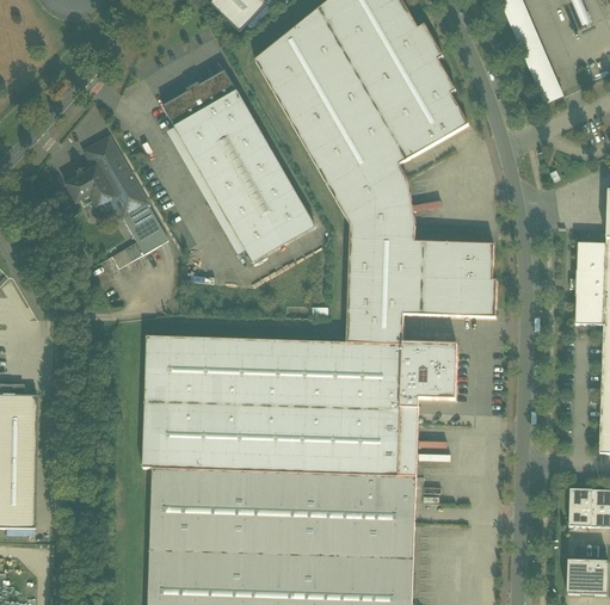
[(209,0),(239,29),(266,0),(209,0)]
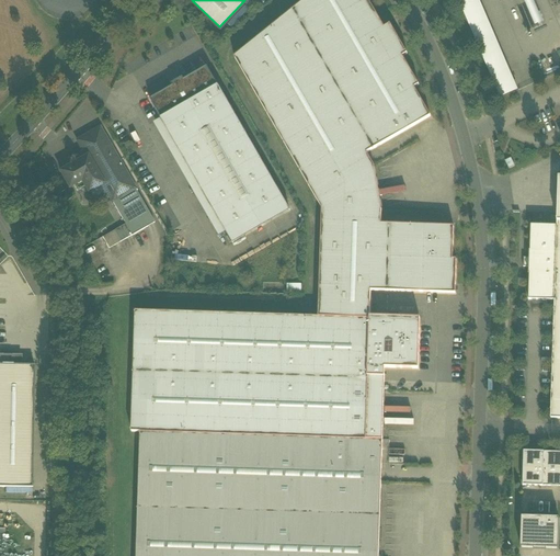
[(321,204),(318,313),(368,314),(368,311),(369,311),(369,286),(454,288),(455,254),(452,254),(453,222),(380,219),(380,205),(373,161),(366,148),(430,112),(413,83),(418,80),(401,52),(407,49),(389,20),(384,23),(369,0),(298,0),(233,53),(321,204)]
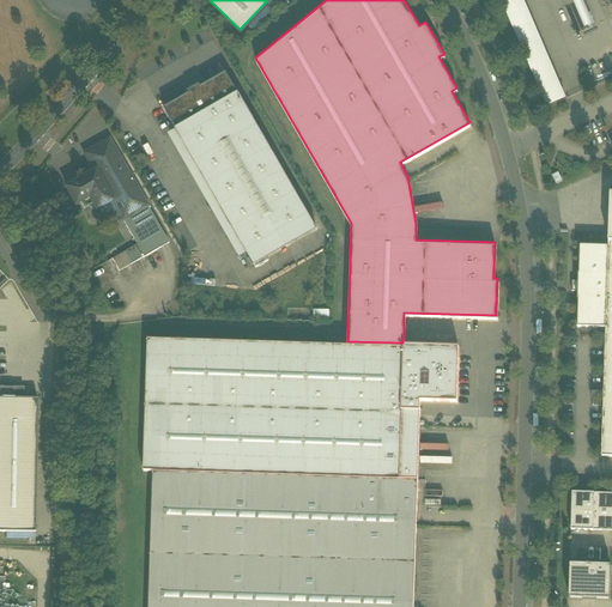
[(503,0),(546,98),(563,91),(522,0),(503,0)]
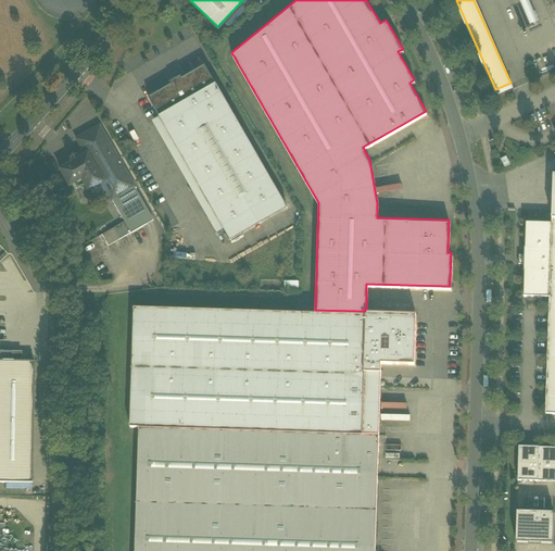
[(521,0),(530,21),(538,17),(530,0),(521,0)]
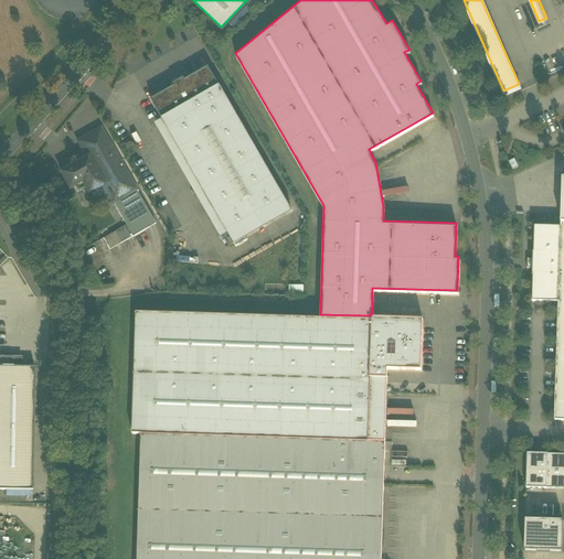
[(150,95),(161,115),(219,82),(208,62),(184,75),(183,73),(171,79),(173,82),(150,95)]
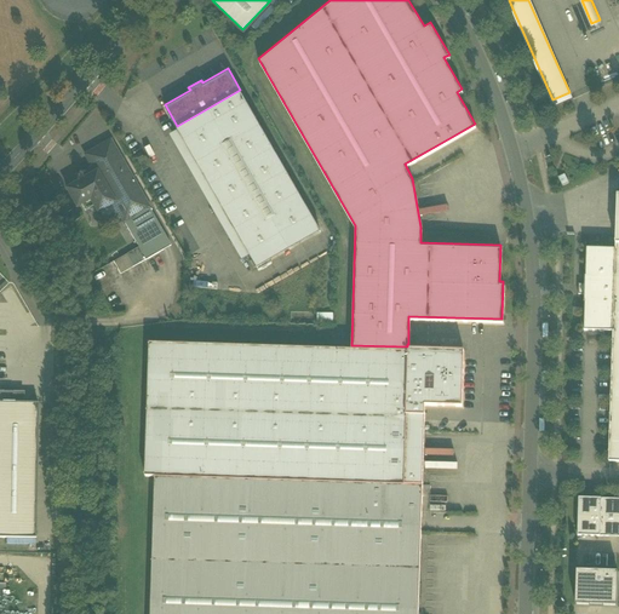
[(313,214),(240,90),(177,126),(248,251),(250,251),(313,214)]
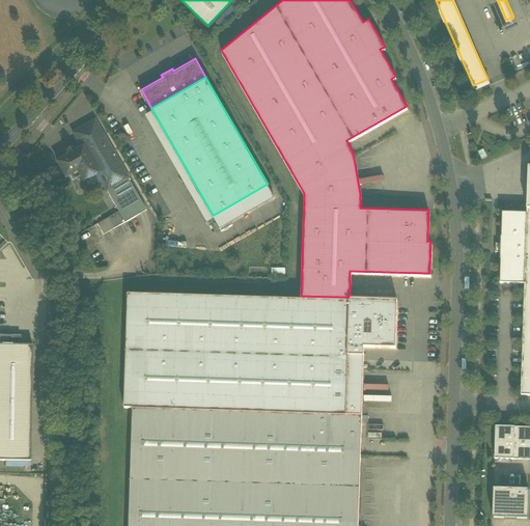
[(213,215),(151,108),(144,112),(205,219),(213,215)]
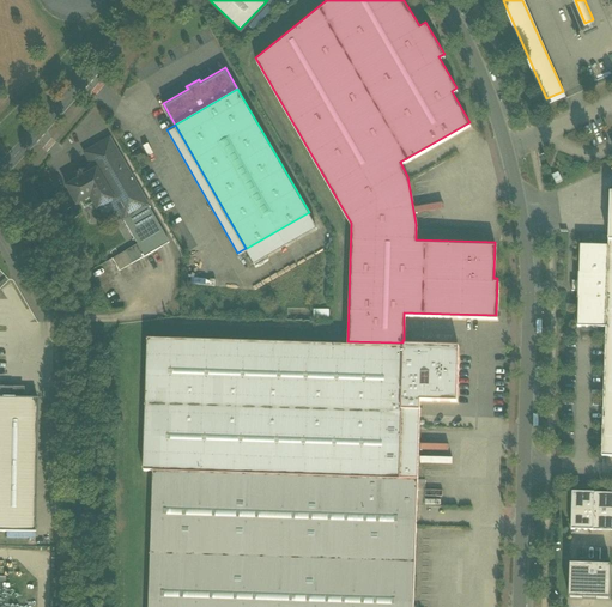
[(110,195),(114,202),(139,189),(107,134),(83,149),(90,161),(92,165),(110,195)]
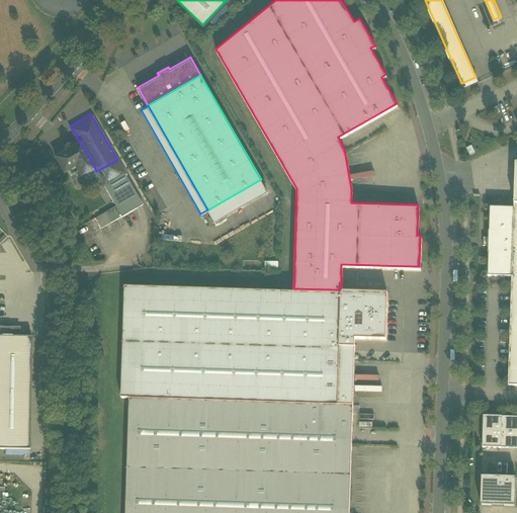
[(93,165),(78,140),(74,143),(55,154),(63,168),(67,166),(74,162),(77,167),(80,173),(93,165)]
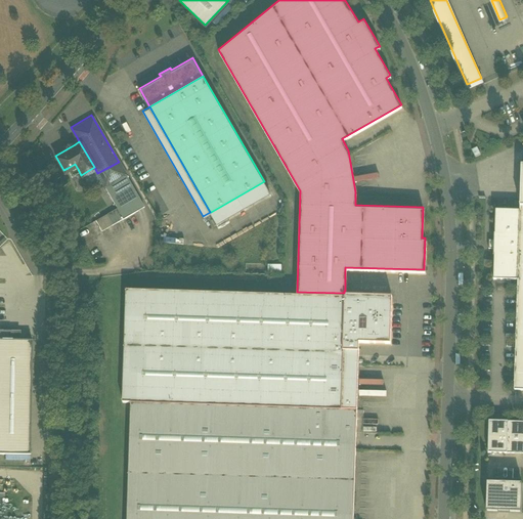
[(471,145),(474,153),(480,150),(476,143),(471,145)]
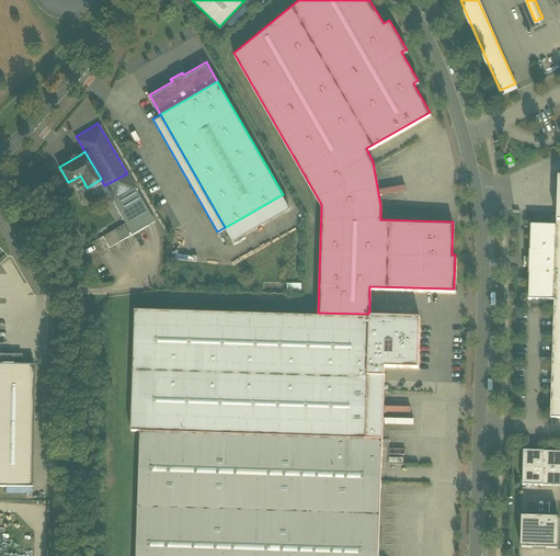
[(559,172),(557,172),(556,222),(553,295),(549,413),(559,413),(559,172)]
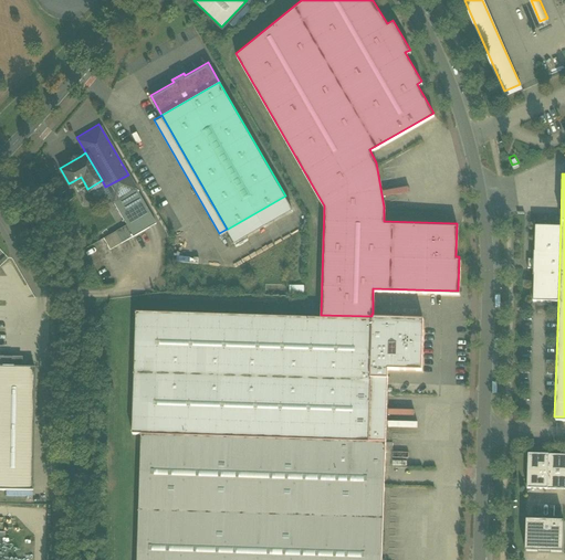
[(105,187),(112,198),(135,185),(128,175),(105,187)]
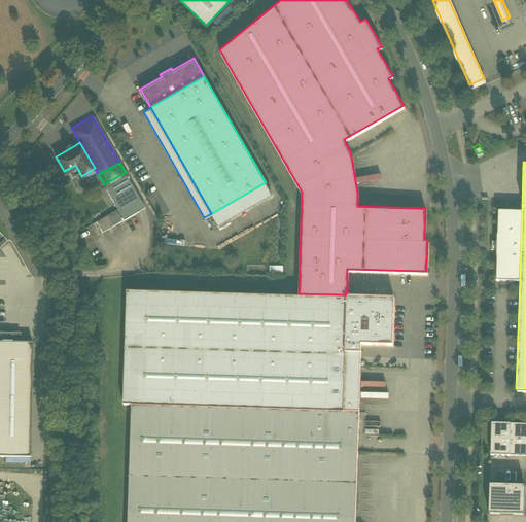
[(71,175),(78,170),(75,165),(68,169),(71,175)]
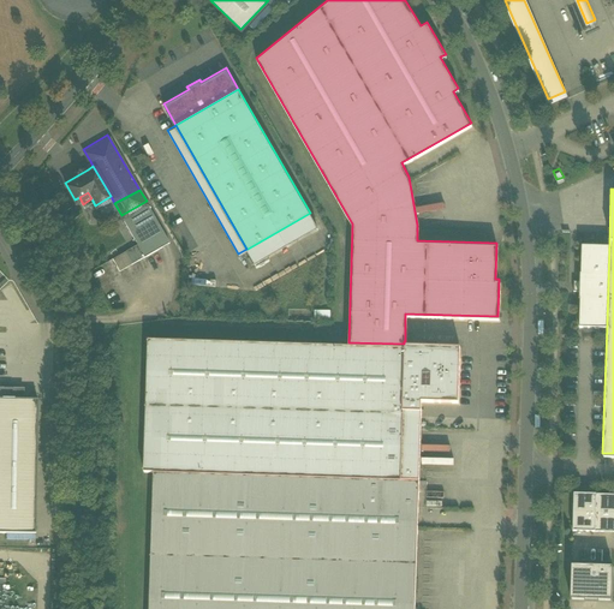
[(121,215),(136,239),(143,252),(167,238),(147,201),(121,215)]
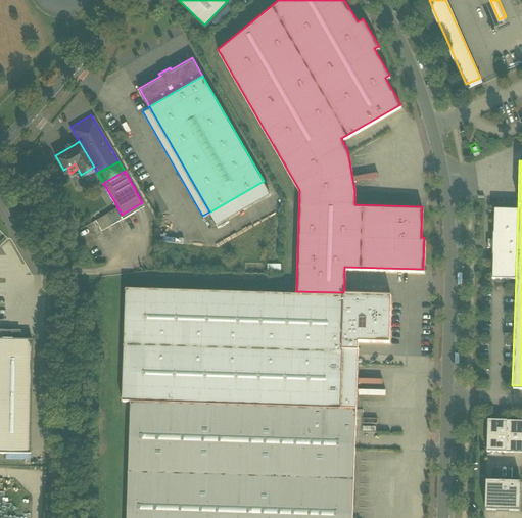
[(264,181),(210,212),(216,223),(269,192),(264,181)]
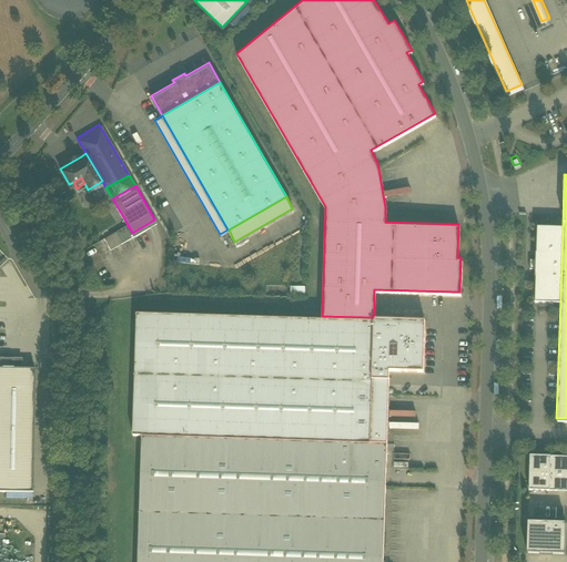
[(125,221),(102,234),(109,246),(132,233),(125,221)]
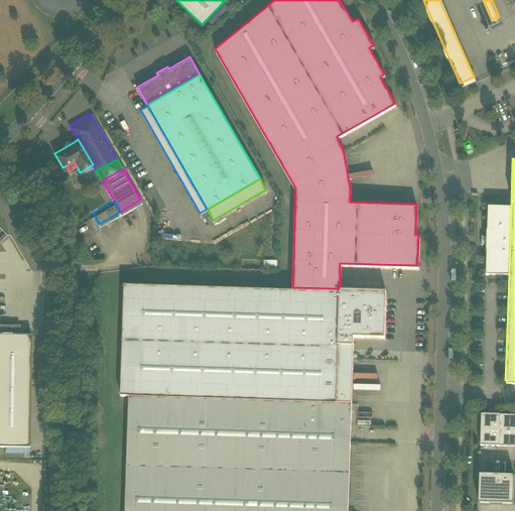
[(485,271),(509,271),(511,204),(487,203),(487,226),(486,226),(486,233),(481,232),(480,241),(485,241),(485,247),(486,247),(485,271)]
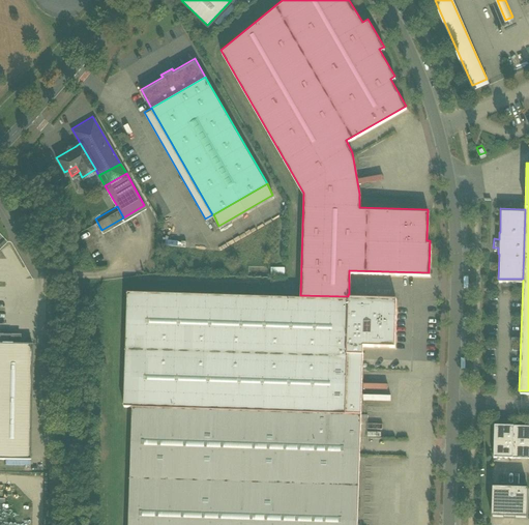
[(123,403),(131,403),(360,411),(362,351),(347,351),(348,296),(300,295),(127,289),(123,403)]
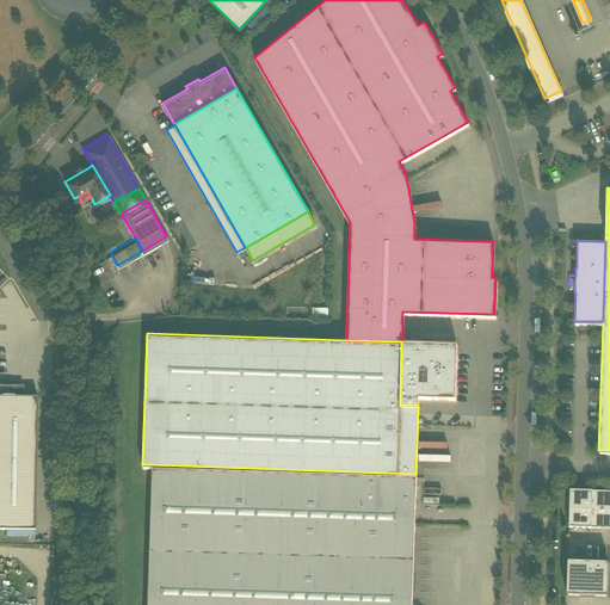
[(401,339),(401,341),(400,405),(418,405),(418,395),(455,396),(456,341),(402,339),(401,339)]
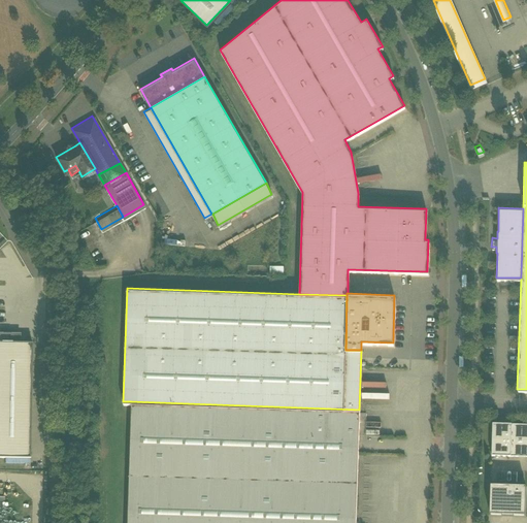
[(6,329),(0,328),(0,337),(20,338),(20,329),(6,329)]
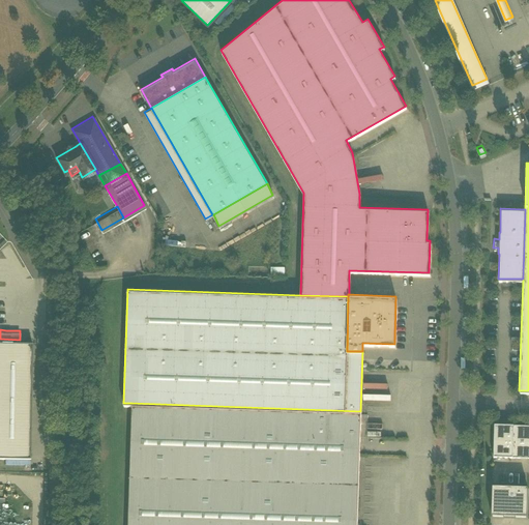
[(20,340),(0,339),(0,455),(4,456),(29,456),(31,340),(20,340)]
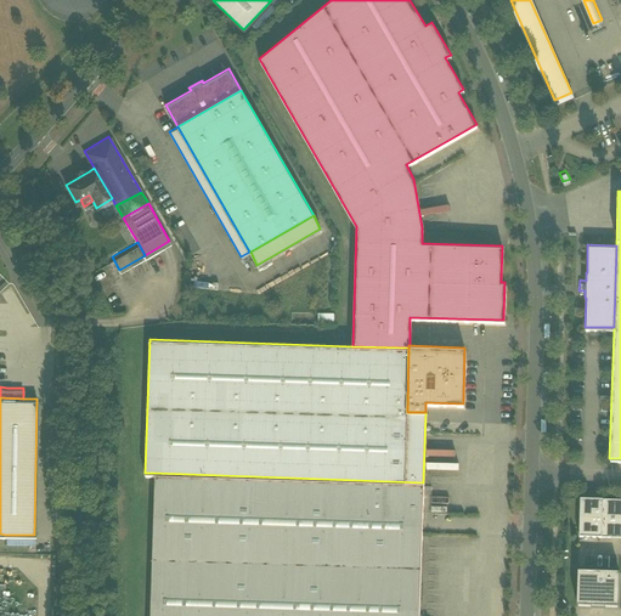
[(154,473),(150,615),(418,615),(423,482),(154,473)]
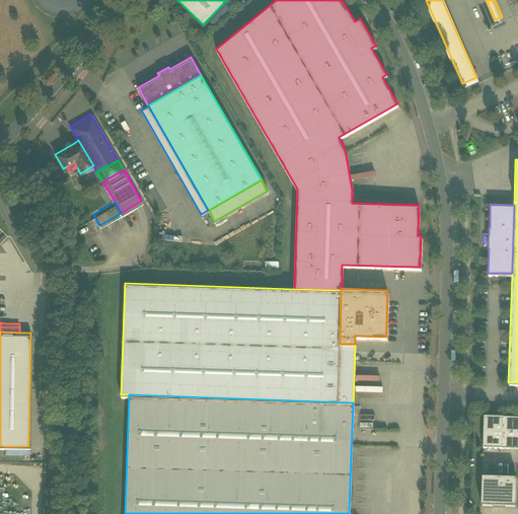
[(502,445),(502,444),(503,414),(484,413),(483,444),(502,445)]
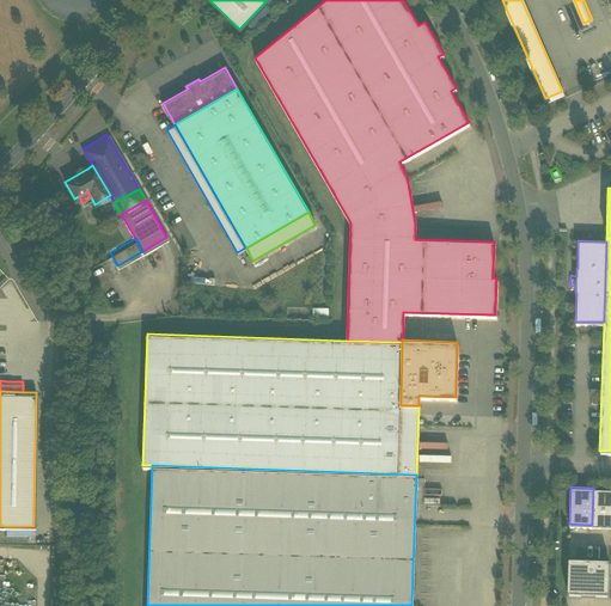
[(610,488),(593,488),(592,524),(610,524),(610,488)]
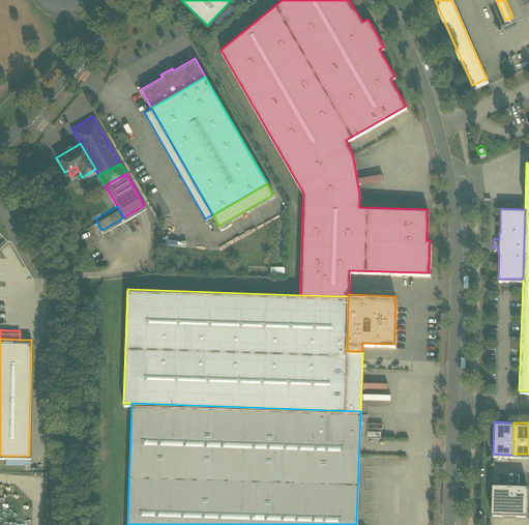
[(492,484),(491,513),(526,514),(527,485),(492,484)]
